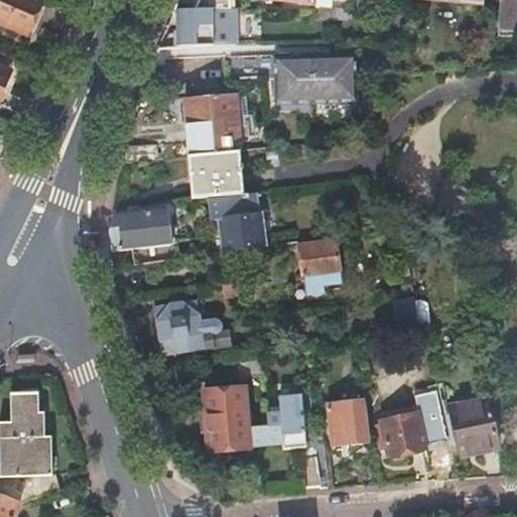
[(43,0),(42,0),(0,0),(0,25),(26,37),(43,0)]
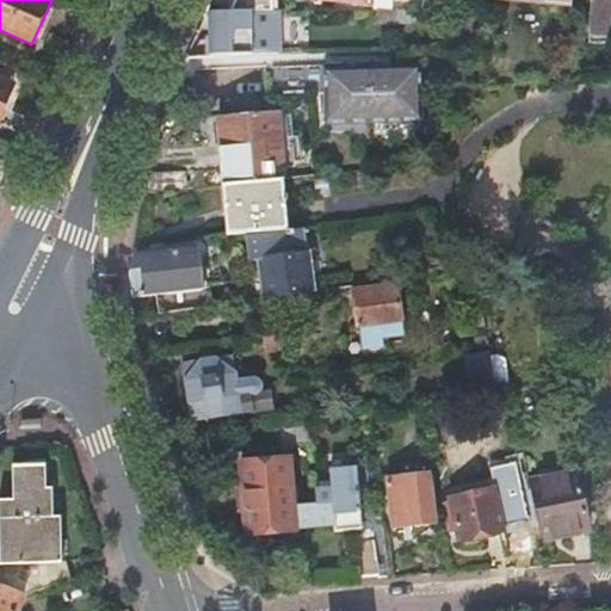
[(236,0),(230,13),(252,13),(271,13),(271,0),(236,0)]
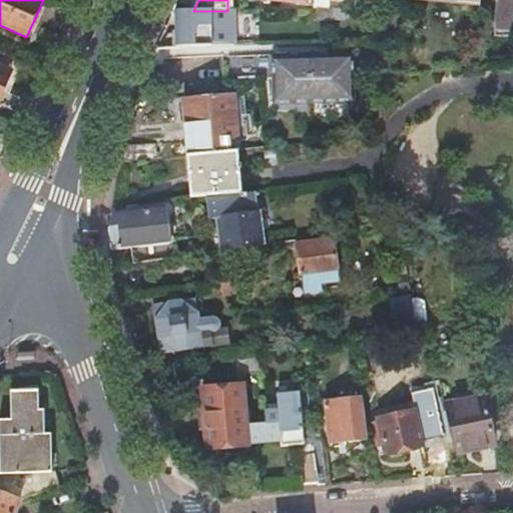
[(317,0),(317,8),(330,8),(330,0),(317,0)]
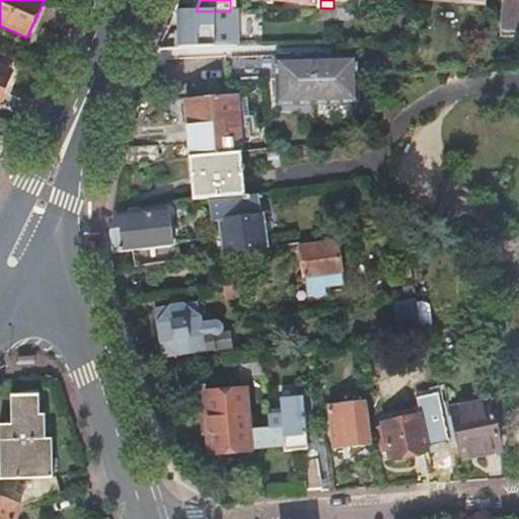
[(518,0),(502,0),(502,7),(500,38),(517,36),(518,8),(518,7),(518,0)]
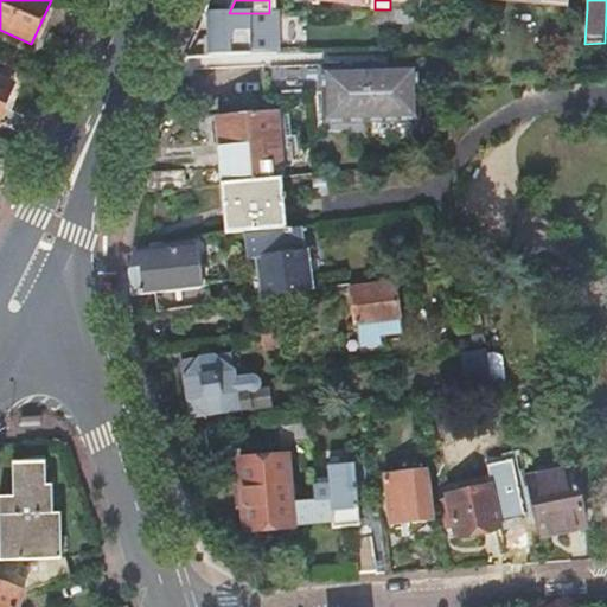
[(390,11),(377,11),(377,25),(396,24),(396,16),(390,16),(390,11)]
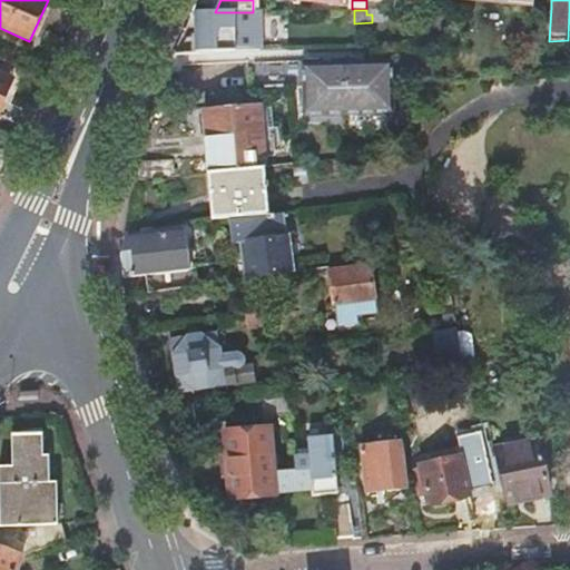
[(195,12),(195,53),(234,51),(235,12),(215,12),(195,12)]
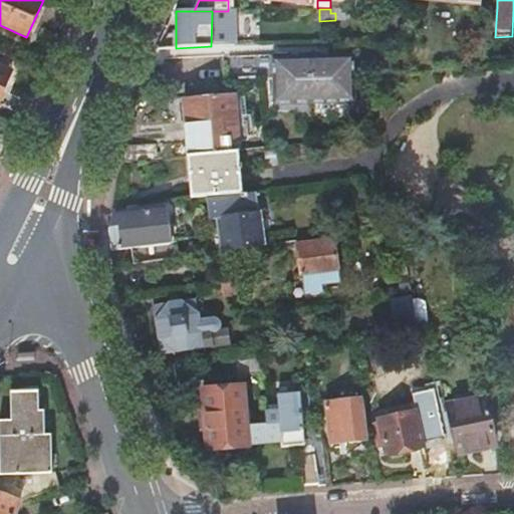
[(258,80),(352,75),(352,57),(273,60),(272,44),(223,46),(224,82),(258,80)]
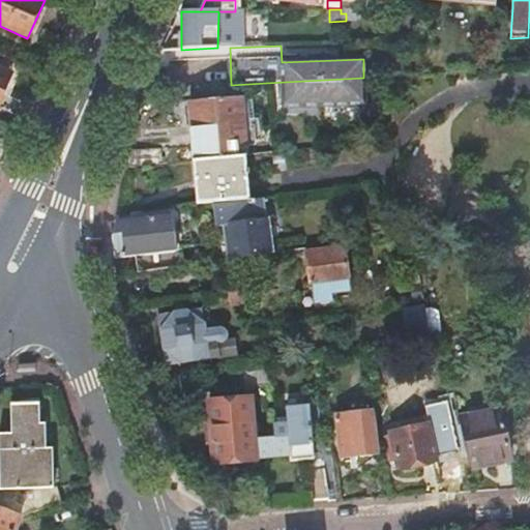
[(0,82),(0,87),(4,90),(11,74),(5,70),(0,82)]
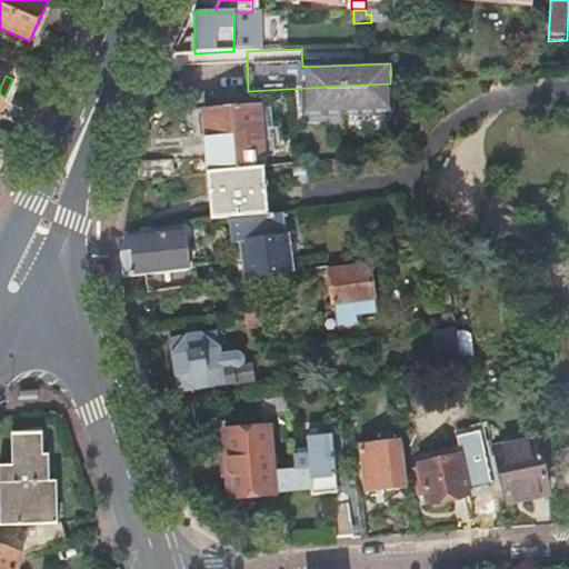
[(391,113),(390,83),(286,89),(286,90),(302,90),(303,117),(391,113)]
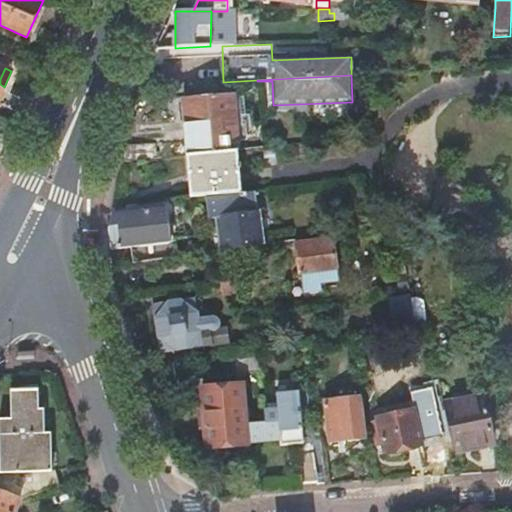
[(185,121),(235,117),(233,94),(183,99),(185,121)]
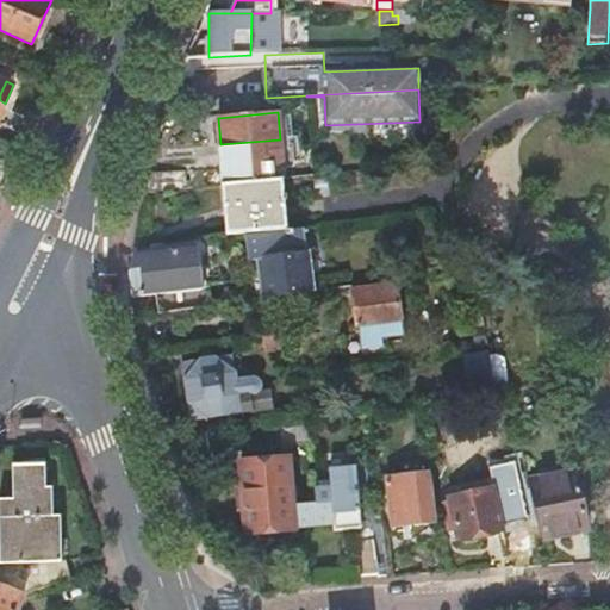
[(284,180),(280,139),(221,144),(225,186),(284,180)]
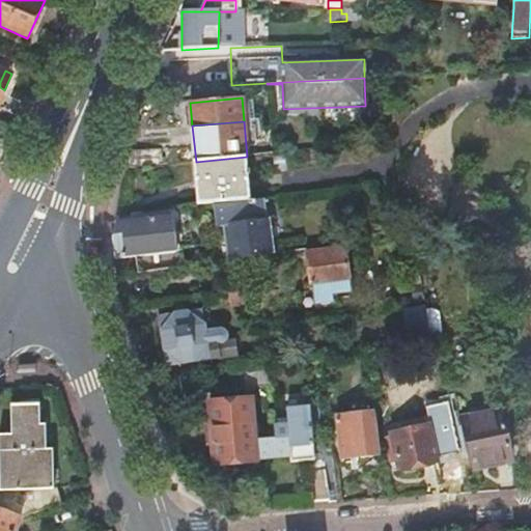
[(132,149),(128,168),(168,164),(167,158),(163,159),(162,149),(136,150),(132,149)]
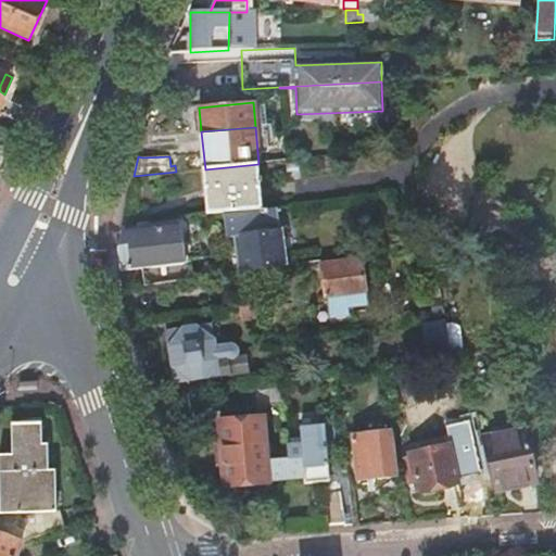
[(205,169),(204,169),(207,214),(262,210),(260,184),(264,184),(263,177),(260,177),(258,164),(205,169)]
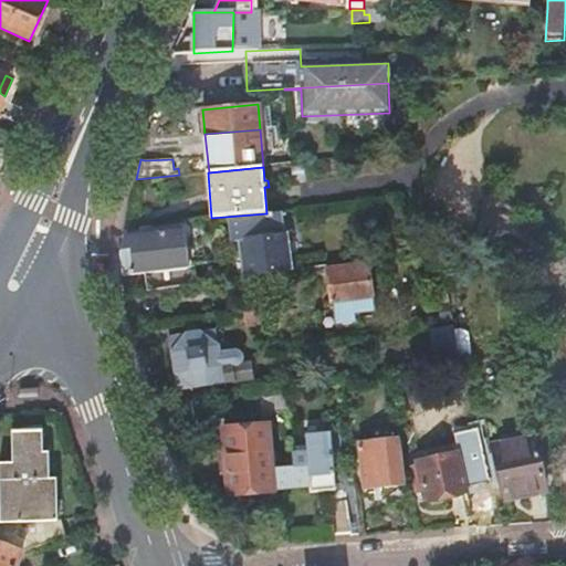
[(238,240),(289,234),(289,232),(285,232),(283,211),(236,217),(238,240)]
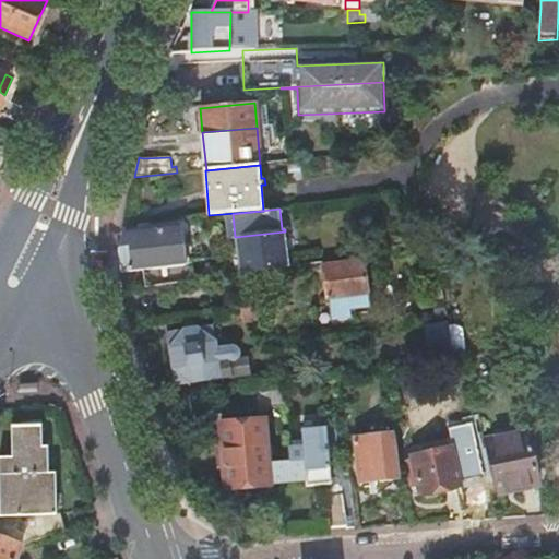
[(233,214),(225,215),(227,238),(235,237),(233,214)]
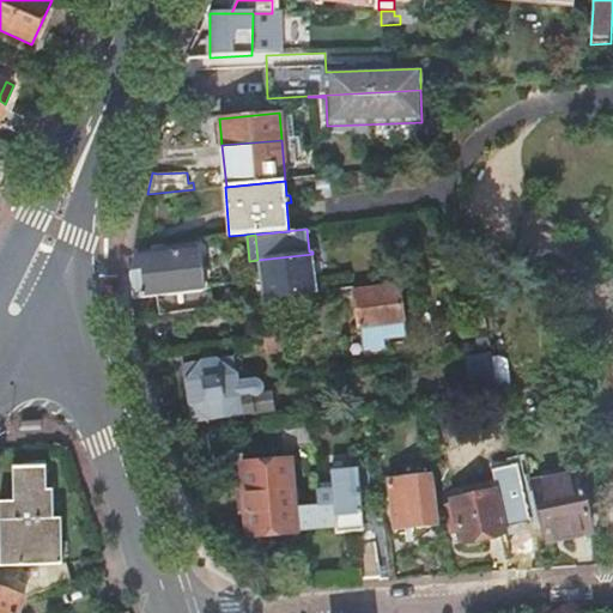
[(131,273),(132,274),(202,266),(200,248),(135,254),(131,273)]
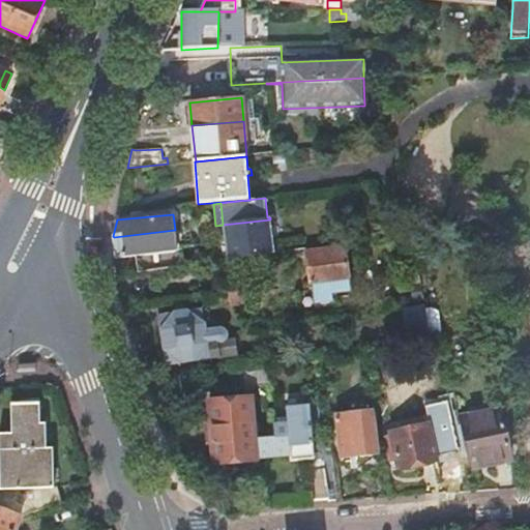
[(274,253),(270,219),(223,225),(223,226),(227,260),(274,253)]
